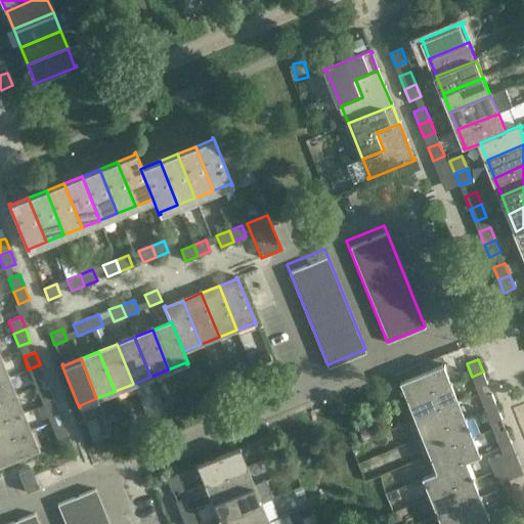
[(45,377),(40,364),(28,369),(33,382),(45,377)]
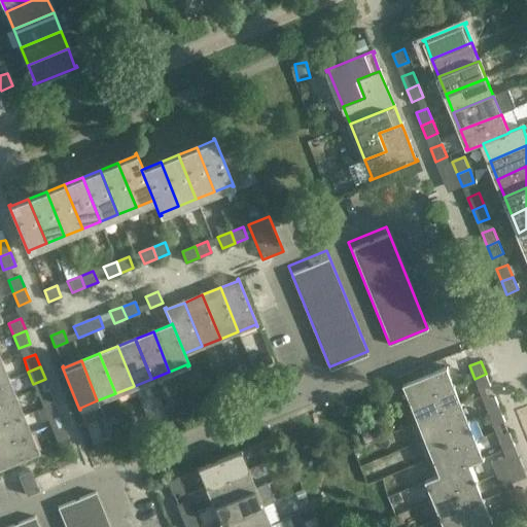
[(453,387),(447,370),(448,369),(448,366),(403,385),(405,386),(407,386),(414,402),(453,387)]
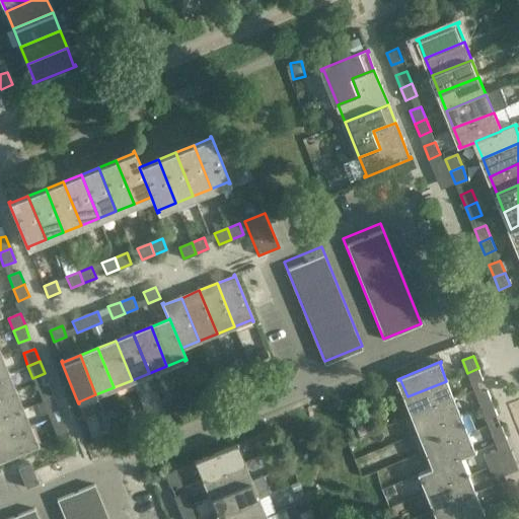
[(484,380),(478,368),(467,373),(472,385),(484,380)]
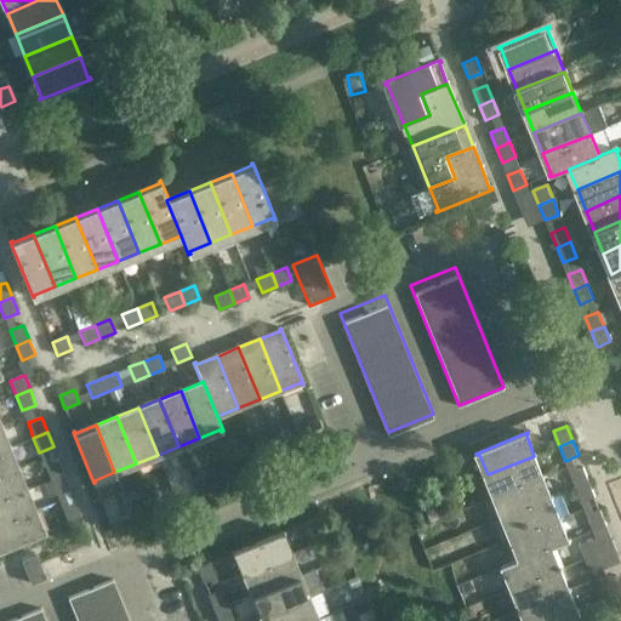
[(0,476),(17,468),(9,448),(0,450),(0,476)]
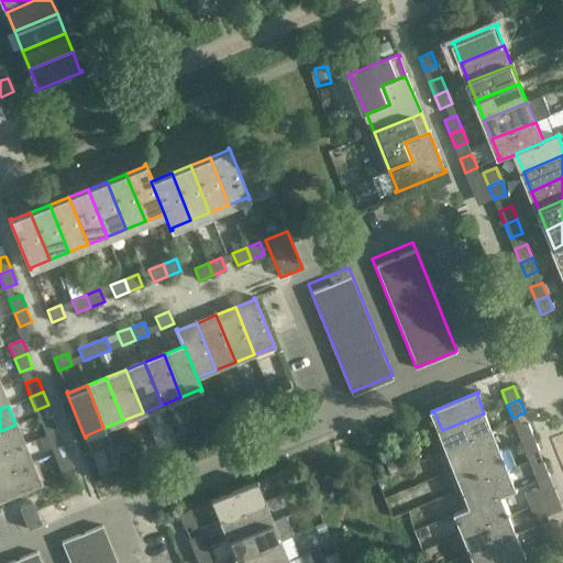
[(492,432),(484,414),(442,430),(450,450),(492,432)]
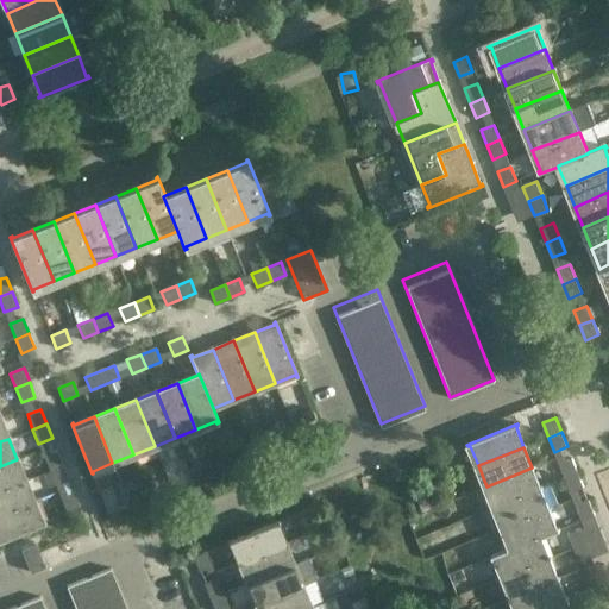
[(63,465),(57,451),(44,456),(50,470),(63,465)]
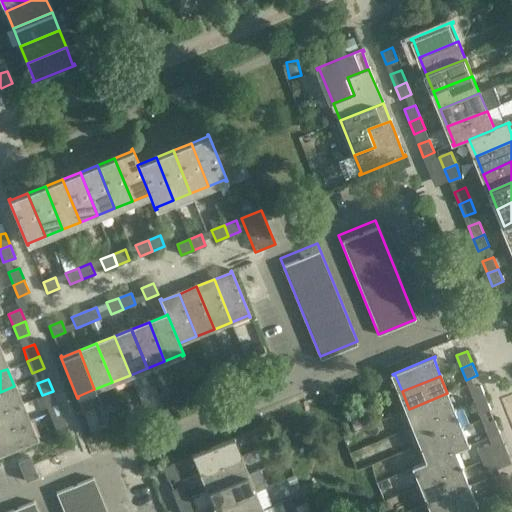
[(0,412),(21,404),(14,386),(0,392),(0,412)]
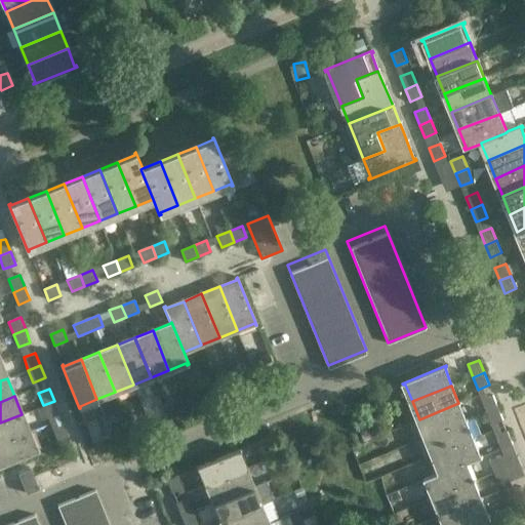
[(498,408),(493,396),(482,400),(487,412),(498,408)]
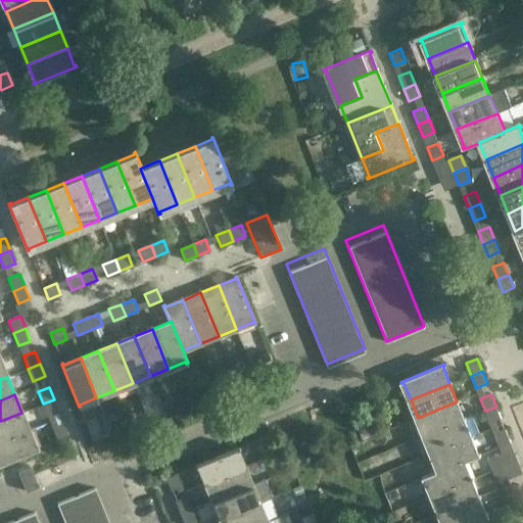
[(59,412),(54,399),(43,403),(48,417),(59,412)]
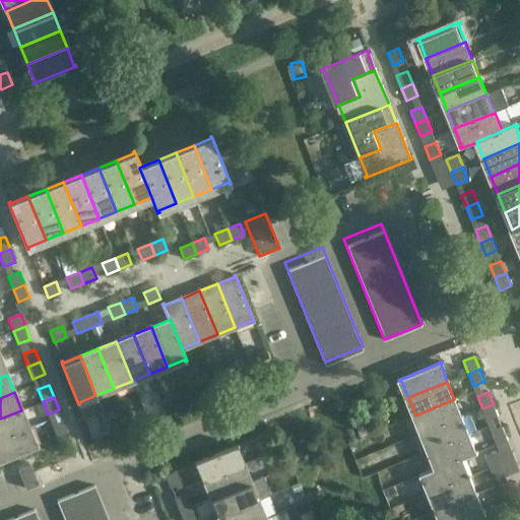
[(462,417),(454,399),(415,415),(423,433),(462,417)]
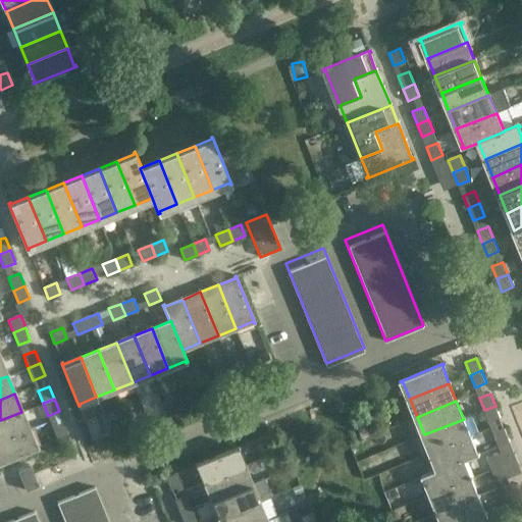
[(501,418),(496,406),(484,410),(489,423),(501,418)]
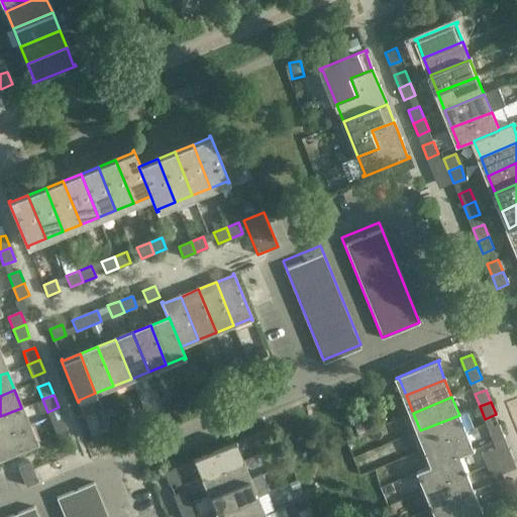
[(0,436),(28,425),(21,408),(0,416),(0,436)]
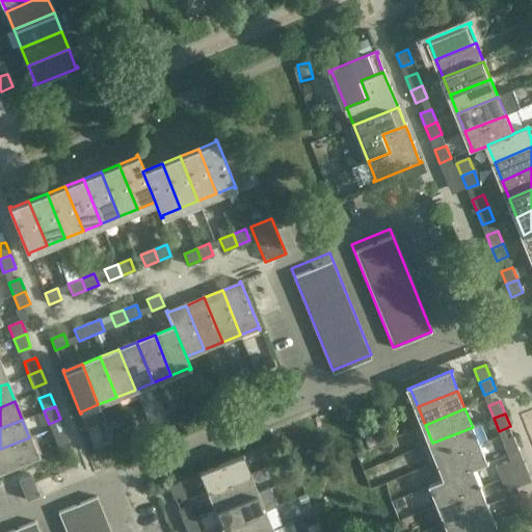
[(480,445),(473,427),(432,443),(440,461),(480,445)]
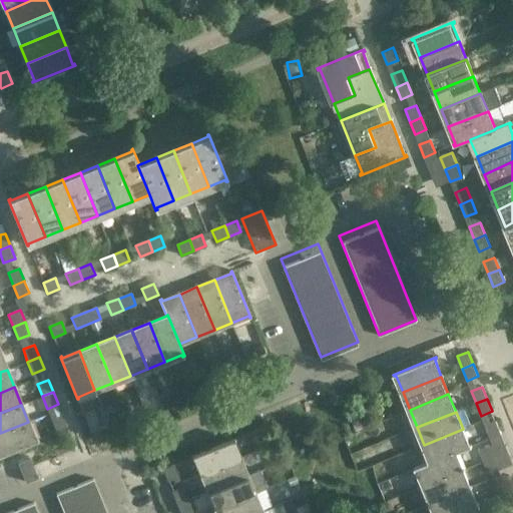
[(67,427),(62,415),(51,419),(56,432),(67,427)]
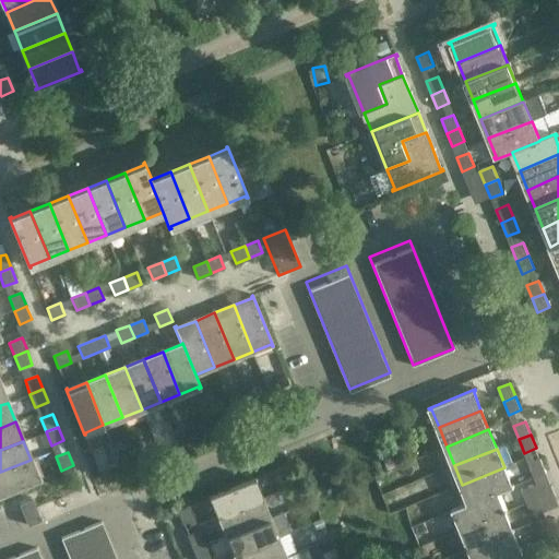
[(0,496),(42,479),(40,478),(40,477),(38,478),(31,460),(0,472),(0,496)]
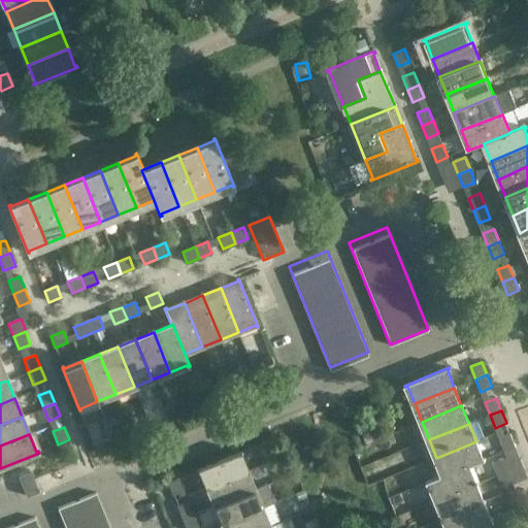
[(516,447),(510,434),(499,438),(504,452),(516,447)]
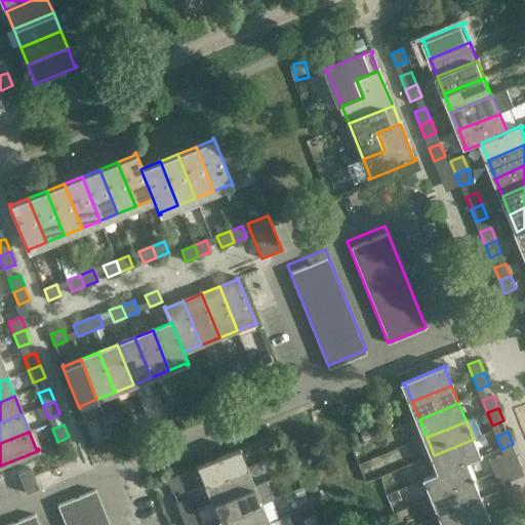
[(483,457),(483,456),(482,455),(480,456),(474,439),(434,455),(441,473),(442,474),(467,463),(483,457)]
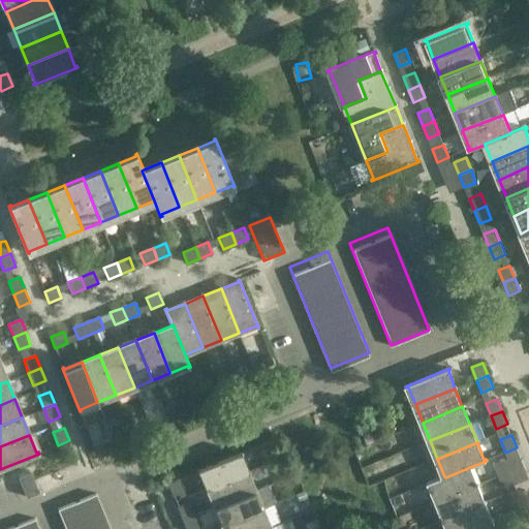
[(247,472),(241,455),(242,454),(242,453),(197,470),(198,472),(200,471),(208,489),(247,472)]
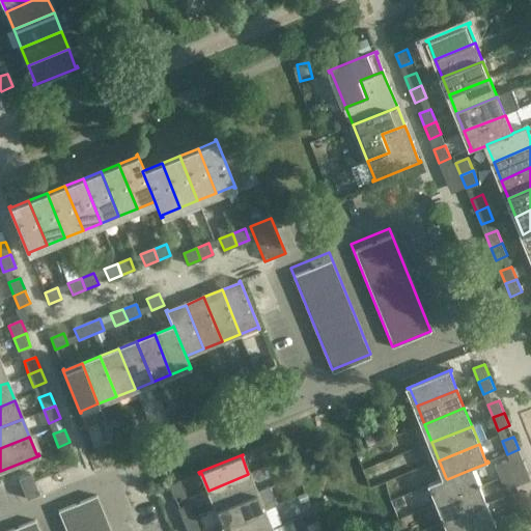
[(511,474),(506,460),(495,466),(500,478),(511,474)]
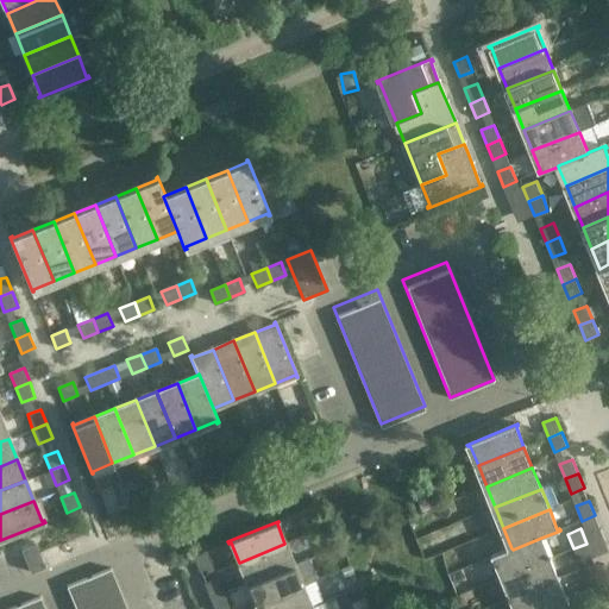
[(550,558),(541,538),(513,550),(512,548),(493,556),(494,558),(496,557),(504,577),(550,558)]
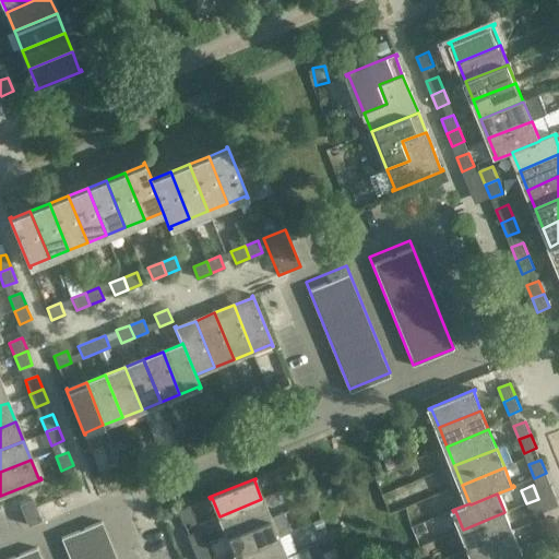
[(42,520),(36,509),(33,500),(32,499),(20,504),(20,506),(27,525),(28,525),(40,521),(40,520),(42,520)]
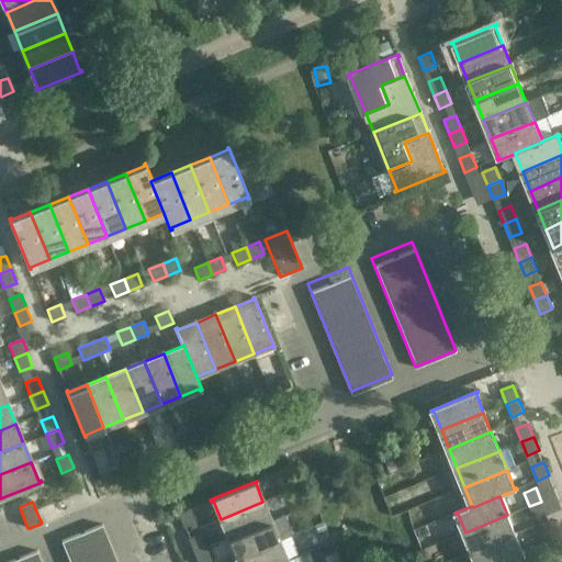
[(270,520),(262,502),(221,519),(228,538),(270,520)]
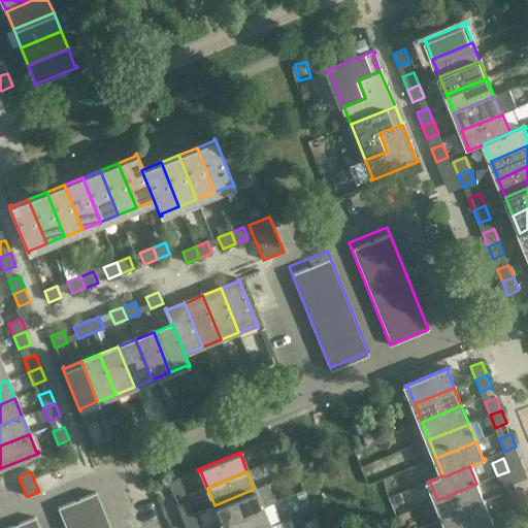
[(514,484),(508,471),(497,475),(502,488),(514,484)]
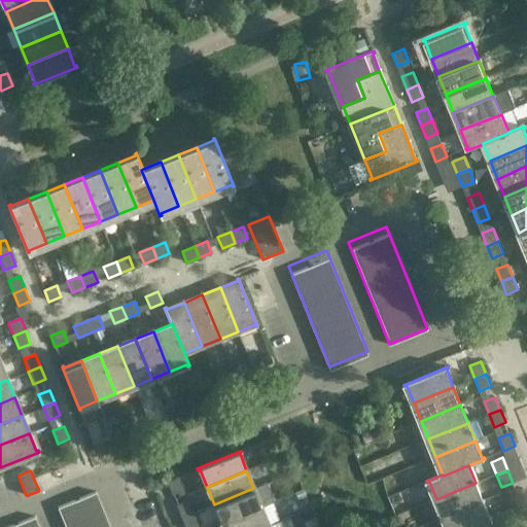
[(183,490),(178,477),(167,482),(172,494),(183,490)]
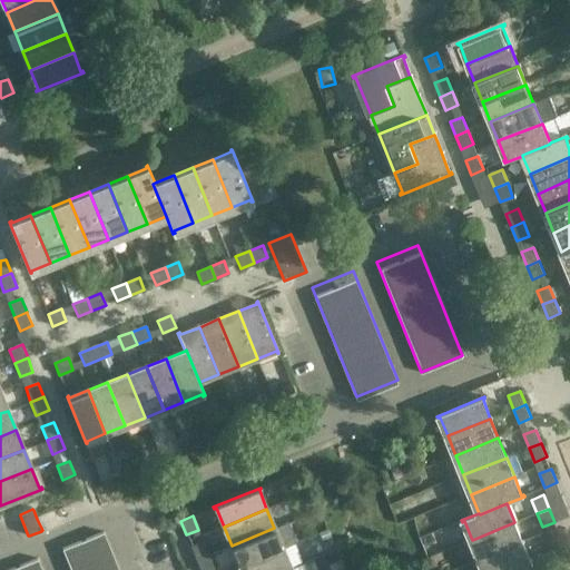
[(522,542),(514,522),(472,540),(480,559),(522,542)]
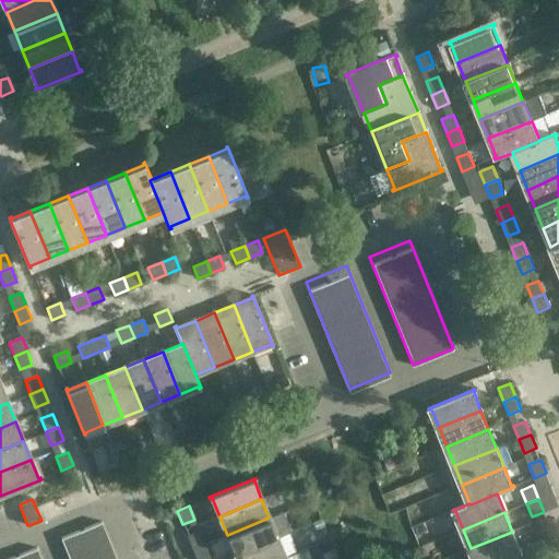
[(277,537),(269,518),(227,535),(235,555),(277,537)]
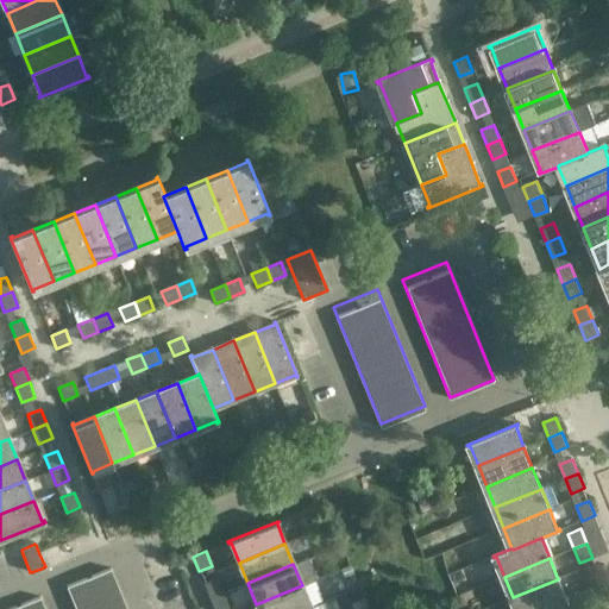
[(127,608),(111,566),(67,584),(76,608),(127,608)]
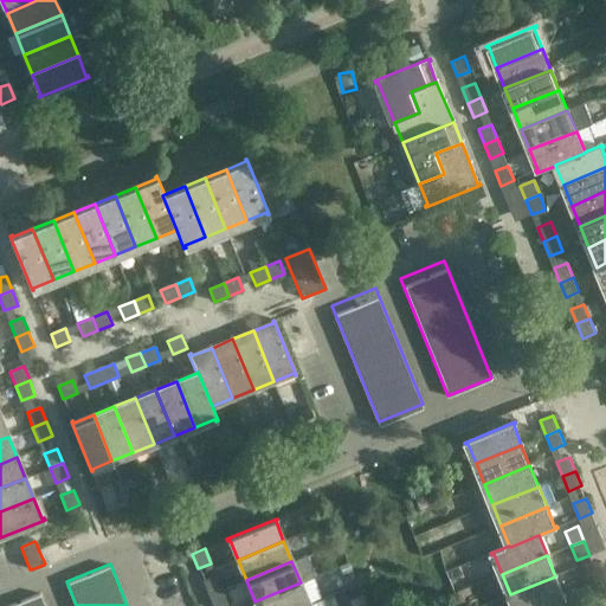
[(601,581),(595,567),(582,573),(588,587),(601,581)]
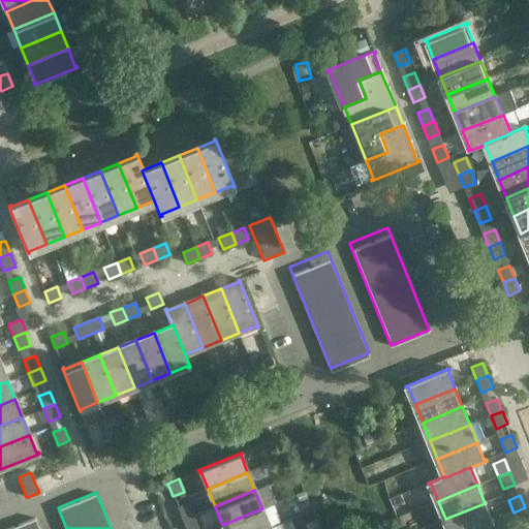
[(193,516),(188,502),(177,507),(182,520),(193,516)]
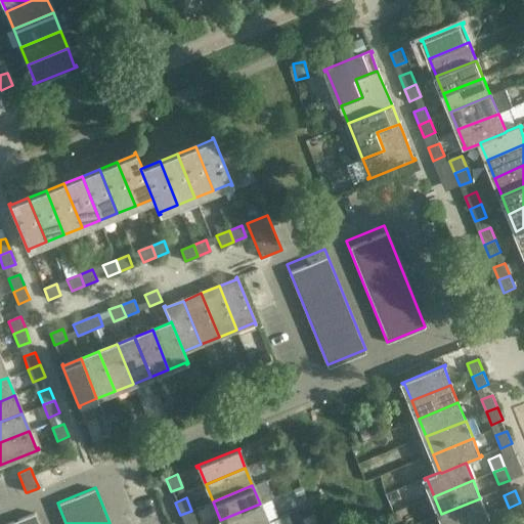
[(467,523),(487,516),(480,498),(441,514),(444,523),(467,523)]
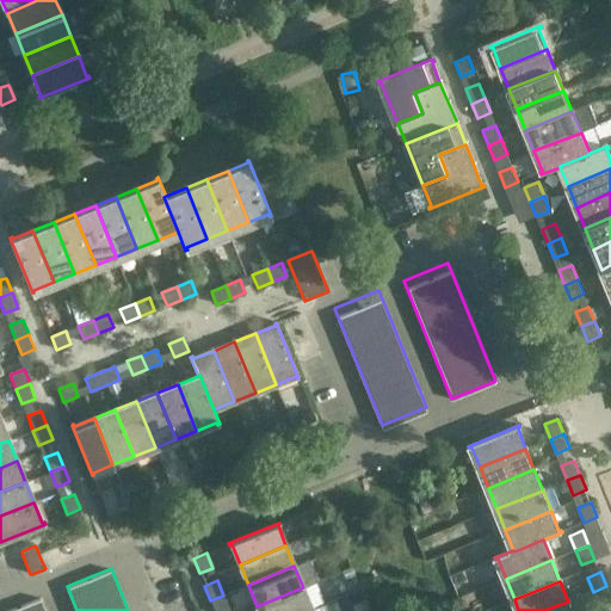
[(610,600),(610,599),(606,586),(593,592),(599,606),(610,600)]
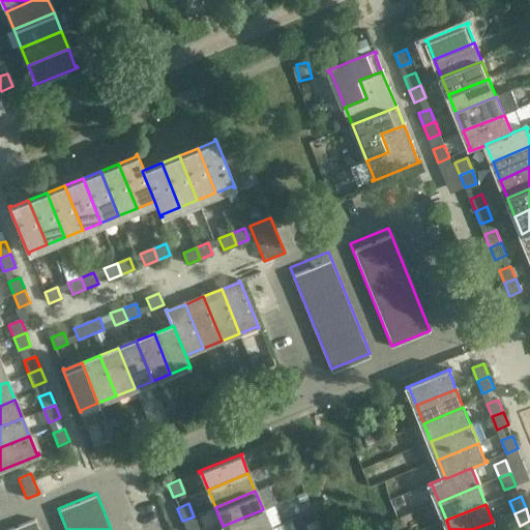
[(262,529),(270,527),(263,509),(223,526),(224,529),(262,529)]
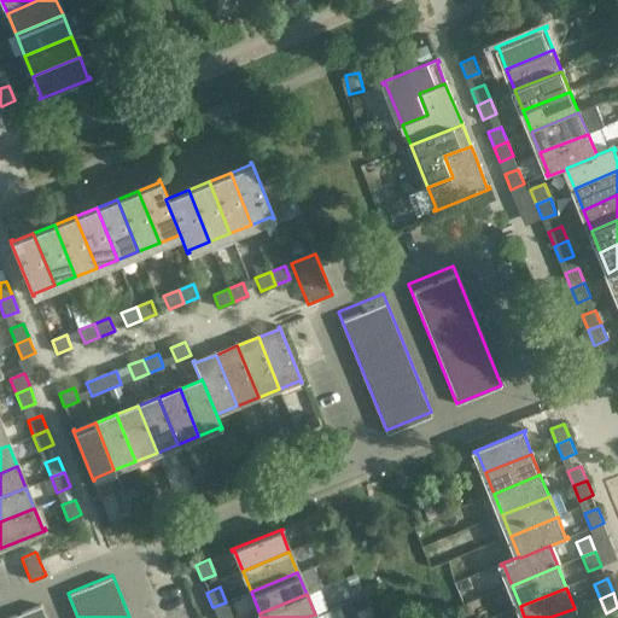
[(50,617),(44,602),(0,617),(50,617)]
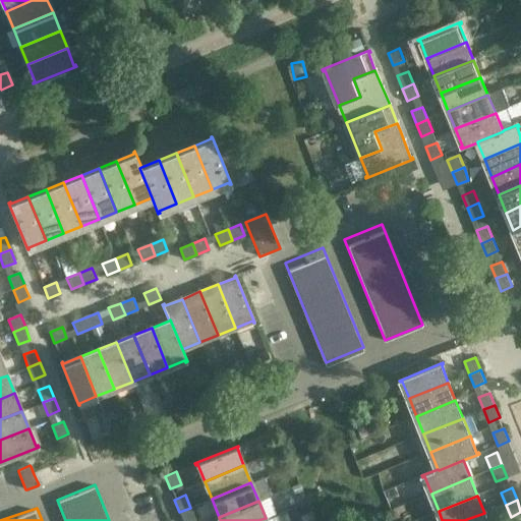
[(192,520),(195,520),(190,508),(179,512),(182,520),(192,520)]
